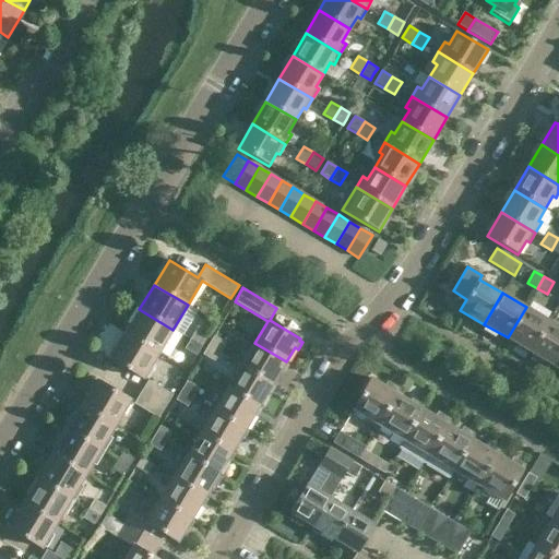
[(526,307),(508,337),(531,352),(549,321),(526,307)]
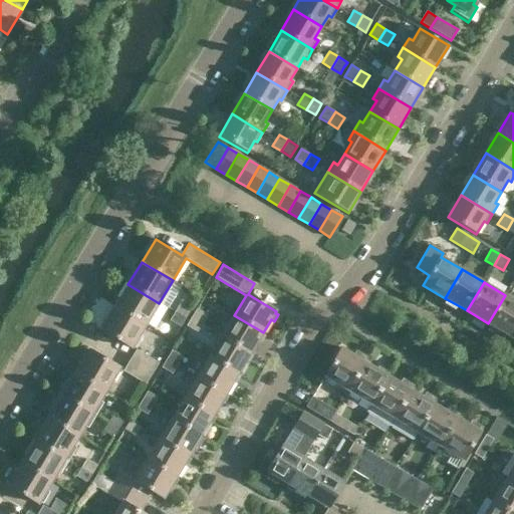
[(114,306),(146,325),(159,303),(127,284),(114,306)]
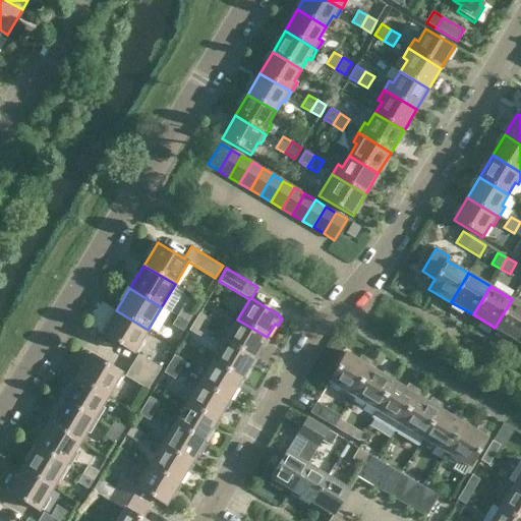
[(520,303),(512,299),(495,328),(517,341),(520,333),(520,303)]
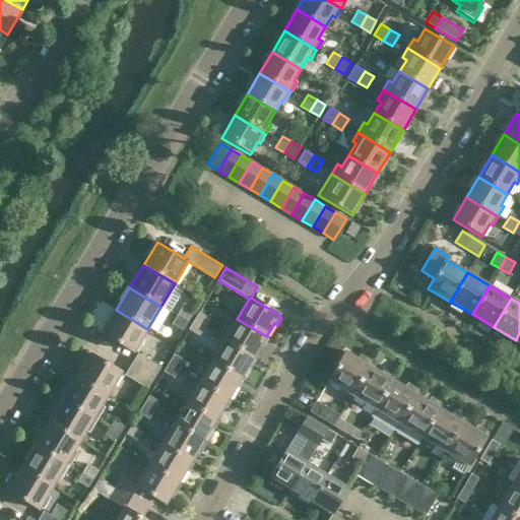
[(176,316),(187,323),(193,313),(182,307),(176,316)]
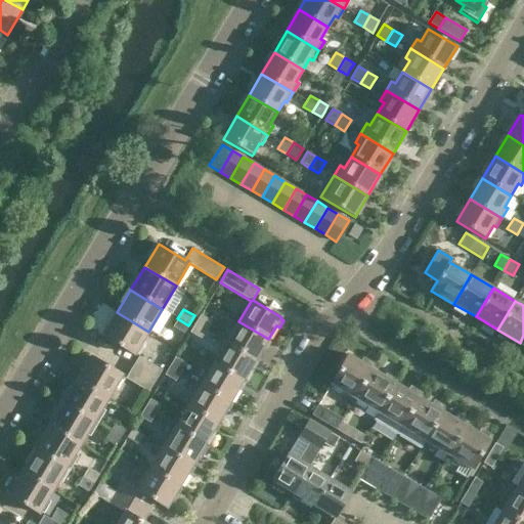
[(148,332),(117,312),(103,336),(135,354),(148,332)]
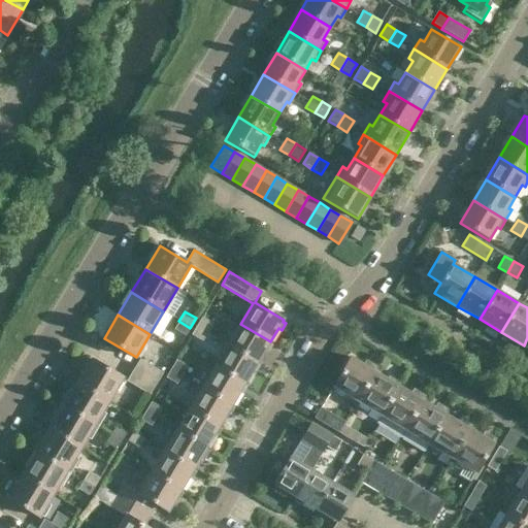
[(196,326),(207,333),(213,323),(202,317),(196,326)]
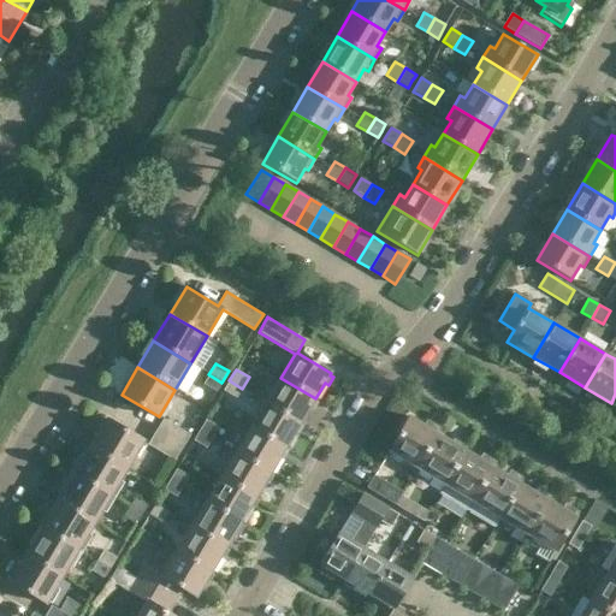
[(221,383),(208,374),(202,384),(217,392),(221,383)]
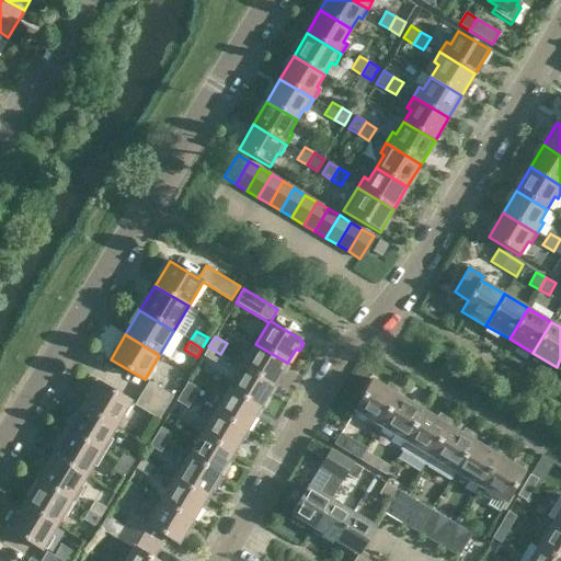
[(241,367),(274,386),(283,371),(286,373),(290,366),(287,364),(287,363),(255,344),(241,367)]
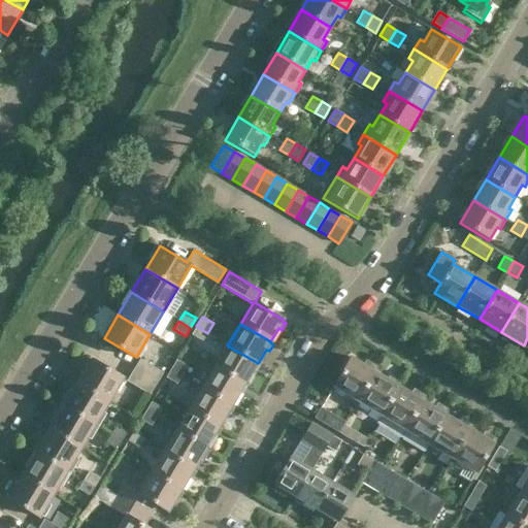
[(207,333),(196,326),(191,334),(202,341),(207,333)]
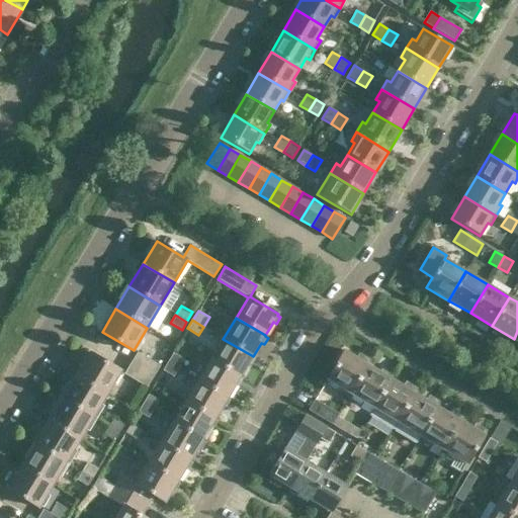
[(210,359),(240,376),(248,363),(251,365),(255,358),(252,357),(253,356),(223,339),(210,359)]
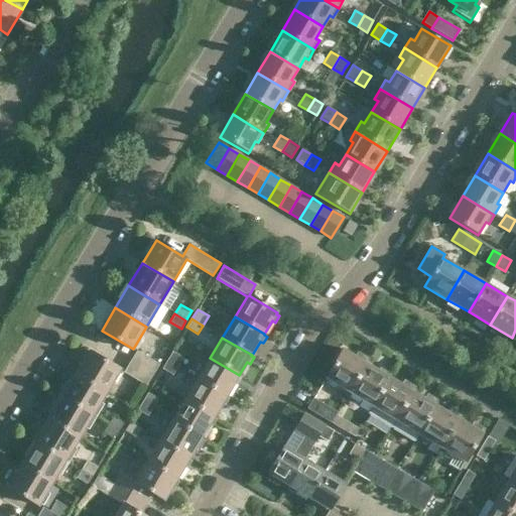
[(130,362),(152,376),(159,364),(136,350),(130,362)]
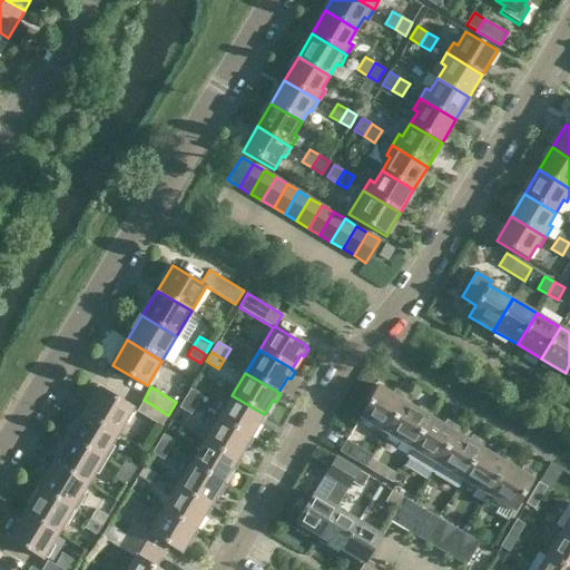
[(386,434),(405,402),(380,386),(360,418),(386,434)]
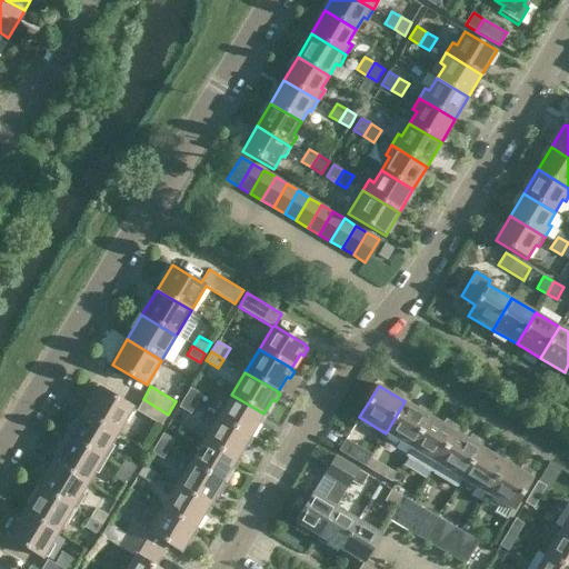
[(82,413),(117,435),(133,408),(99,387),(82,413)]
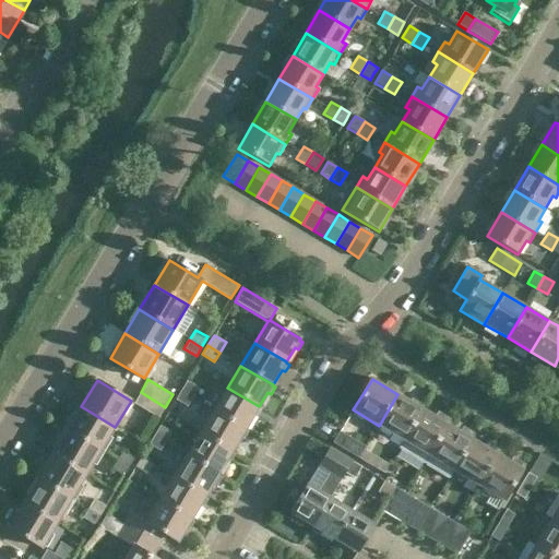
[(181,390),(193,397),(199,388),(187,380),(181,390)]
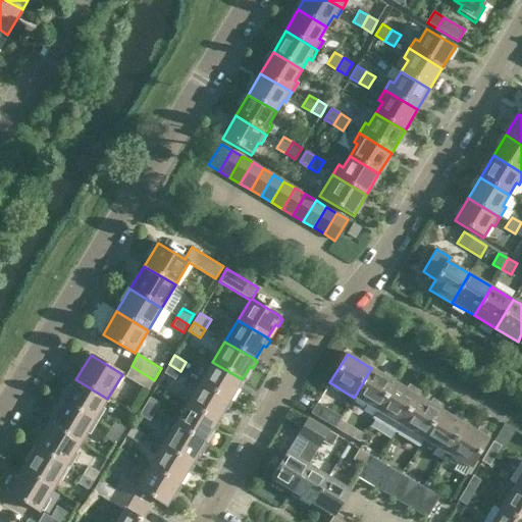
[(200,382),(229,401),(238,387),(241,388),(245,382),(242,380),(242,379),(212,362),(200,382)]
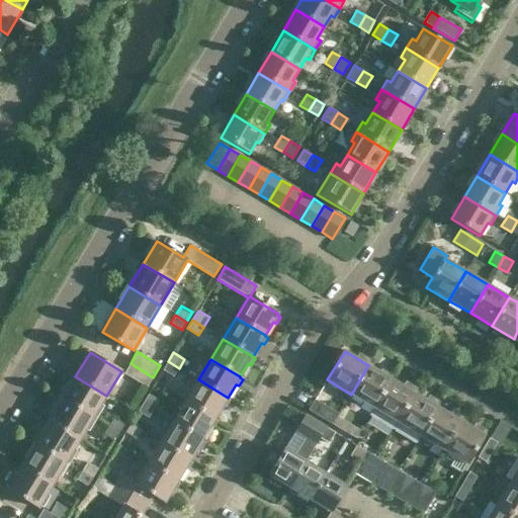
[(179,368),(168,361),(163,370),(174,377),(179,368)]
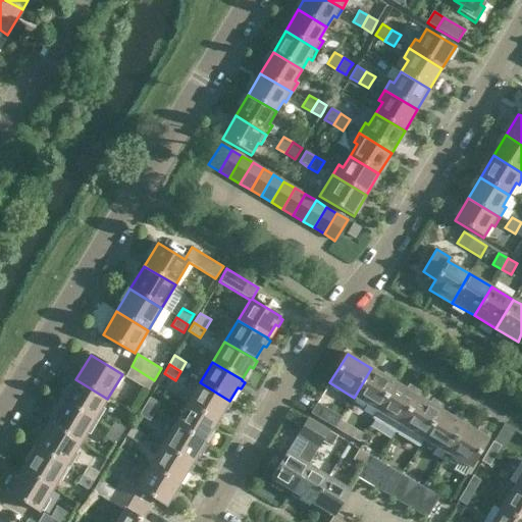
[(154,380),(132,366),(124,376),(148,390),(154,380)]
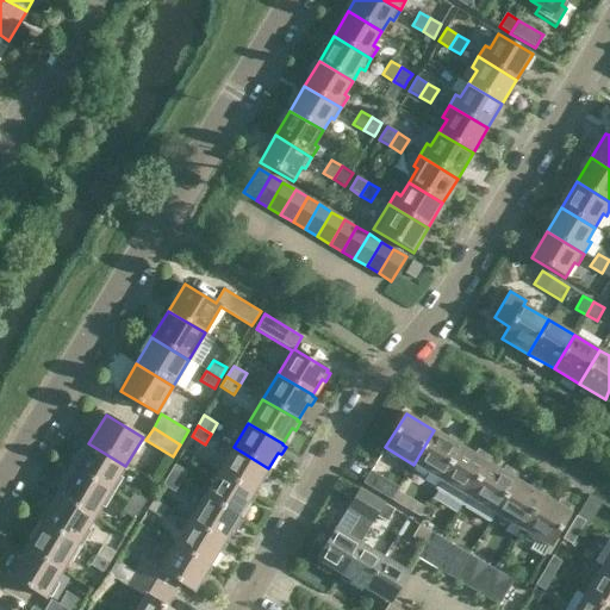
[(414,465),(440,480),(461,446),(434,430),(414,465)]
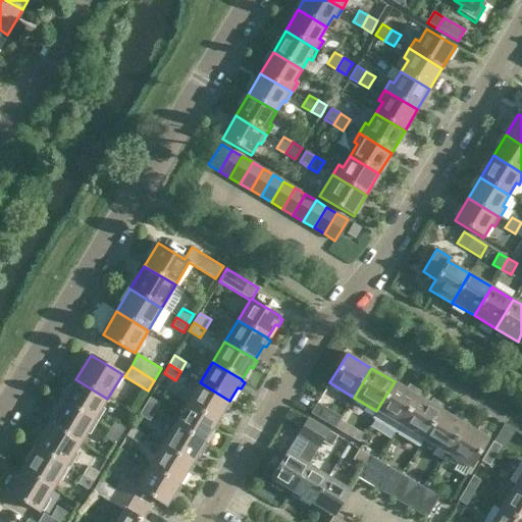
[(62,402),(94,420),(107,399),(75,379),(62,402)]
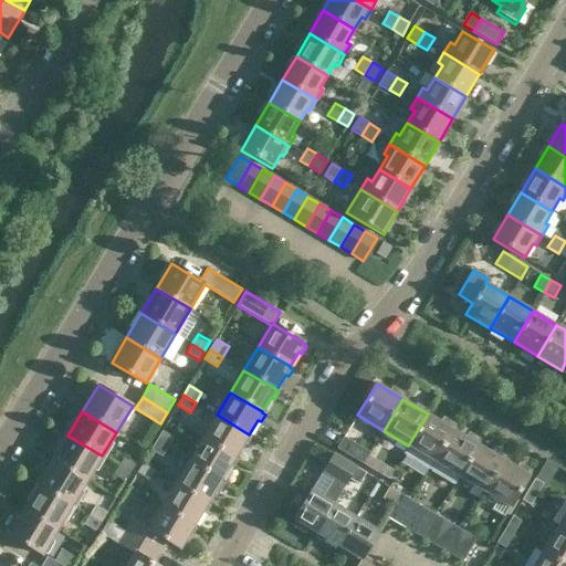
[(441,422),(428,413),(408,446),(404,453),(430,470),(454,430),(456,427),(443,418),(441,422)]
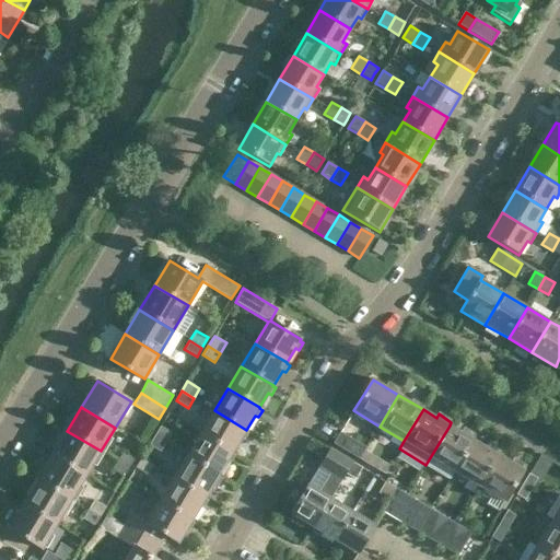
[(200,433),(233,453),(242,439),(244,440),(249,432),(246,431),(246,430),(214,410),(200,433)]
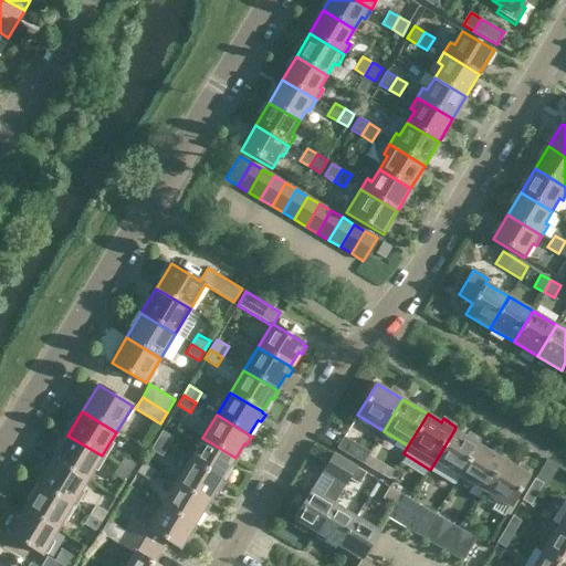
[(156,441),(168,448),(175,438),(163,430),(156,441)]
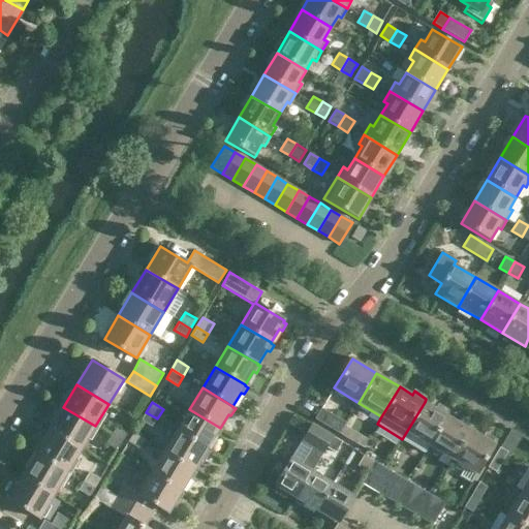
[(430,445),(447,415),(425,402),(402,439),(425,453),(429,445),(430,445)]
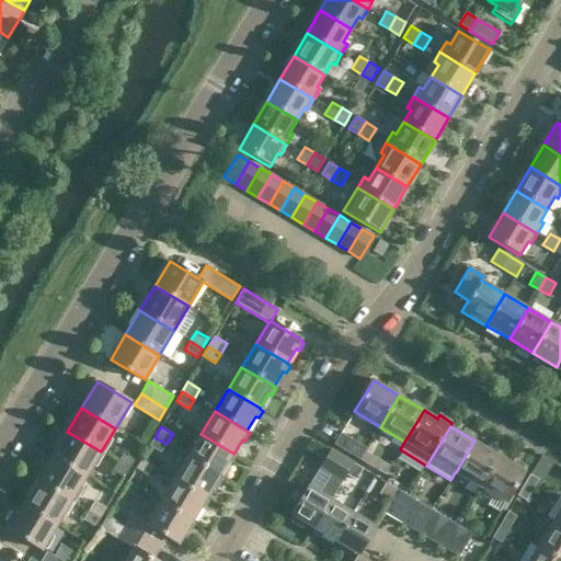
[(52,457),(86,477),(101,451),(67,432),(52,457)]
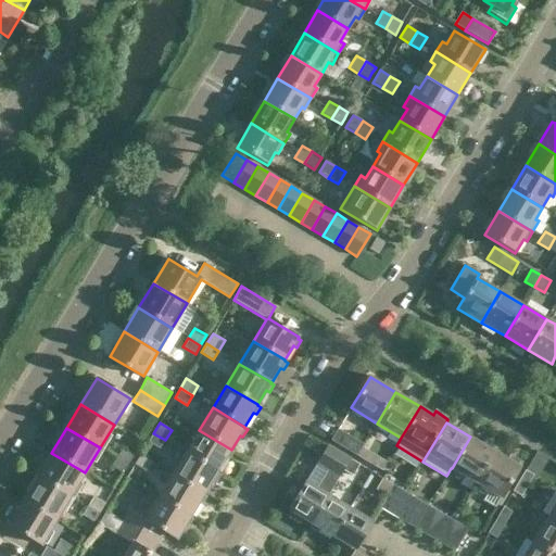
[(331,440),(357,456),(363,447),(364,444),(338,428),(331,440)]
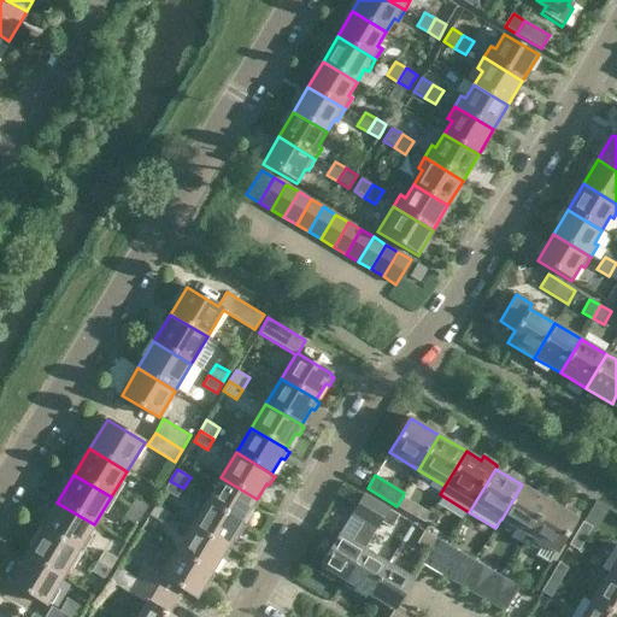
[(206,503),(241,523),(251,507),(254,510),(259,501),(256,499),(257,499),(221,477),(206,503)]
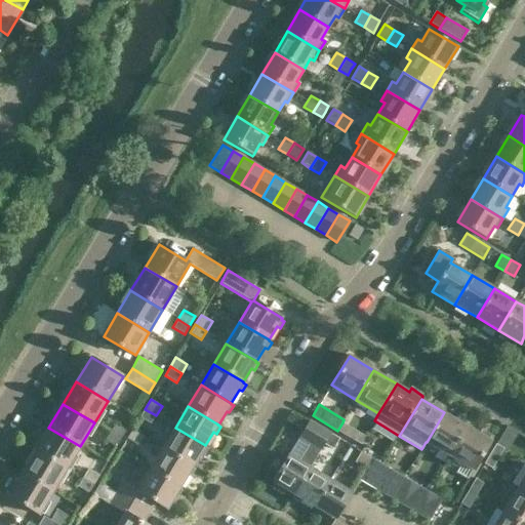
[(156,415),(145,409),(139,417),(151,425),(156,415)]
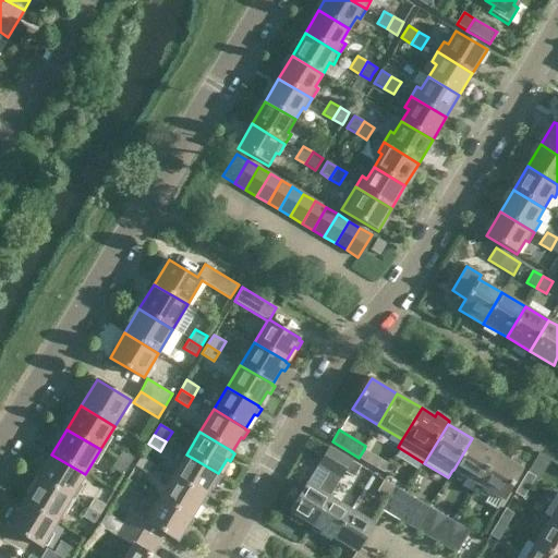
[(478,485),(498,455),(499,451),(487,444),(485,447),(472,438),(453,470),(478,485)]
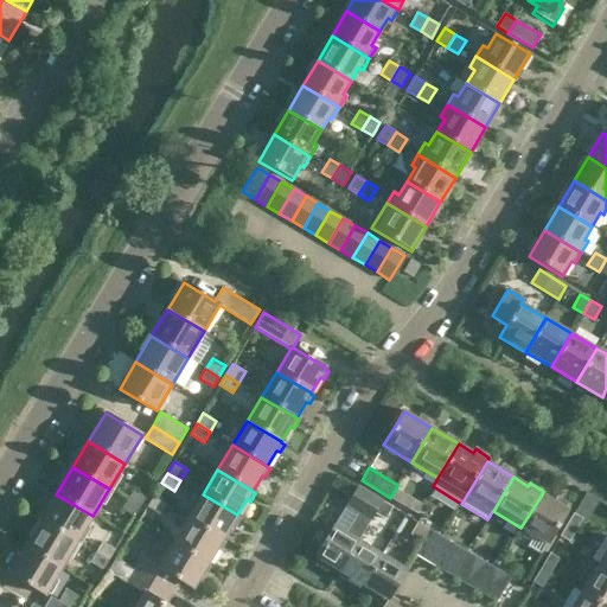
[(340,573),(359,541),(358,540),(375,512),(376,513),(379,509),(378,506),(382,500),(358,485),(346,504),(359,512),(346,532),(334,525),(314,557),(315,557),(312,563),(326,572),(330,566),(340,573)]
